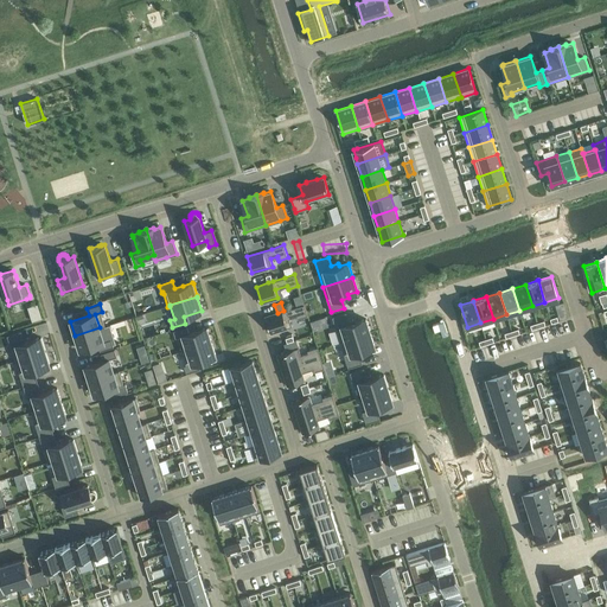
[(37,305),(29,307),(32,321),(42,318),(37,305)]
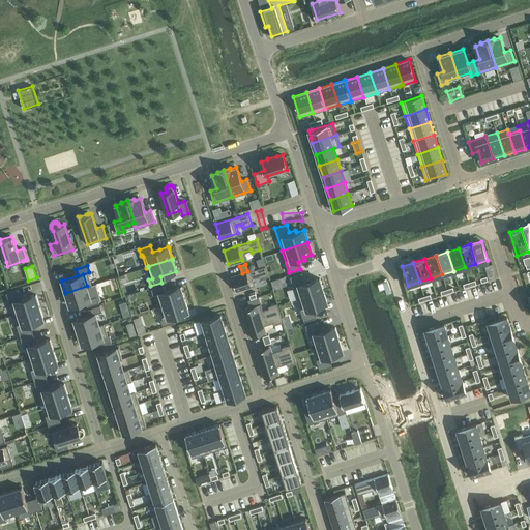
[(242,273),(232,276),(233,278),(236,291),(255,285),(253,277),(259,276),(260,278),(268,275),(265,266),(259,267),(247,271),(242,273)]
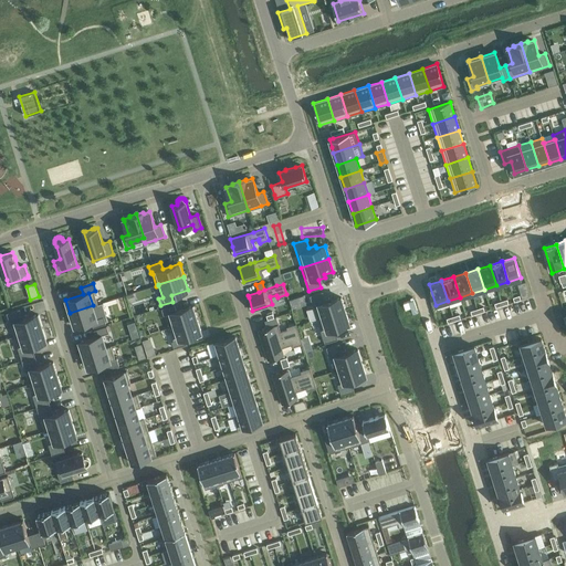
[(323,291),(310,295),(317,318),(345,310),(341,297),(333,300),(332,296),(325,299),(323,291)]
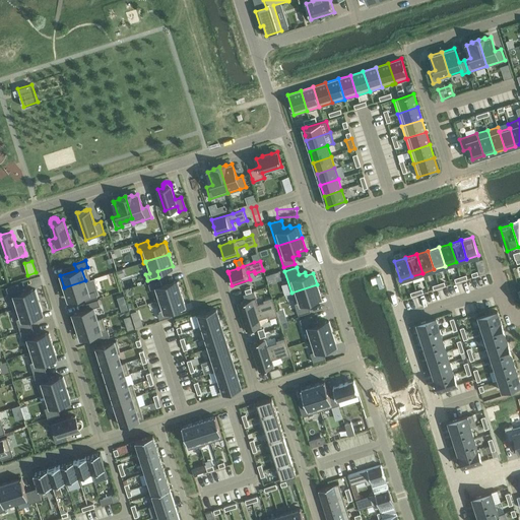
[(159,279),(148,283),(150,289),(151,288),(154,288),(157,300),(181,293),(177,280),(163,285),(161,285),(159,279)]
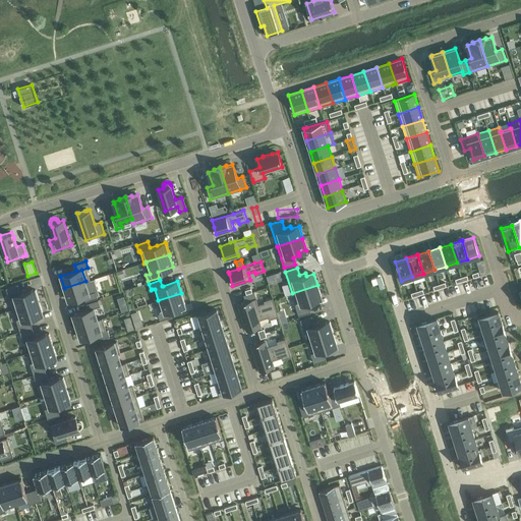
[(64,289),(67,299),(68,299),(68,300),(69,299),(83,295),(85,301),(98,297),(96,291),(89,293),(89,290),(85,282),(85,281),(64,288),(64,289)]
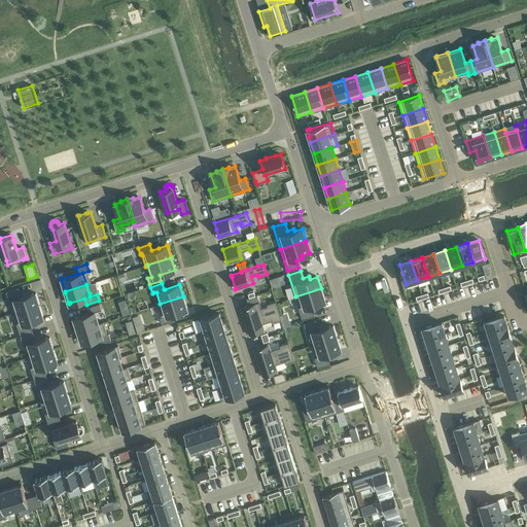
[(18,287),(6,291),(13,313),(39,305),(39,304),(36,293),(35,293),(35,292),(27,295),(26,292),(20,294),(18,287)]
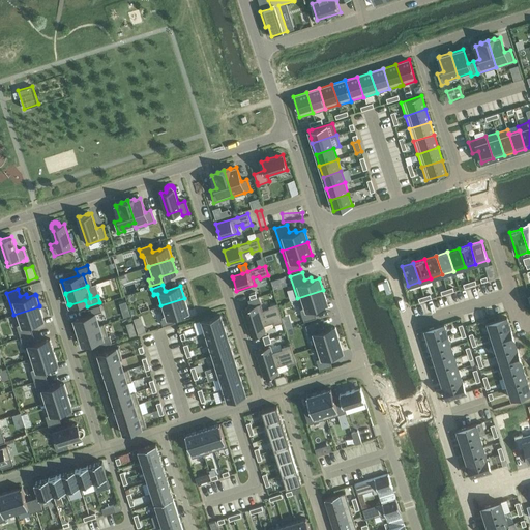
[(323,290),(297,298),(304,321),(316,317),(314,311),(320,308),(319,305),(327,302),(323,290)]
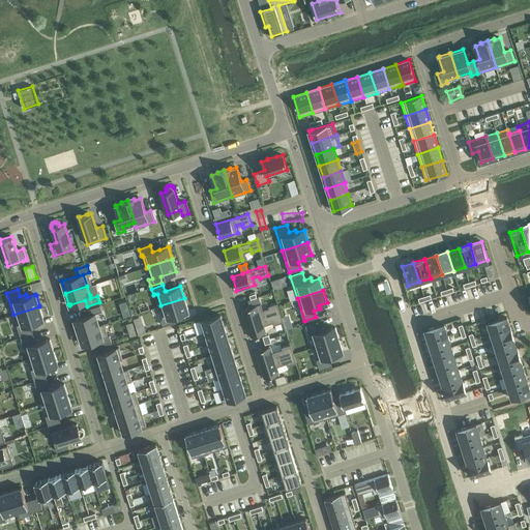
[(435,305),(461,297),(459,292),(433,300),(435,305)]
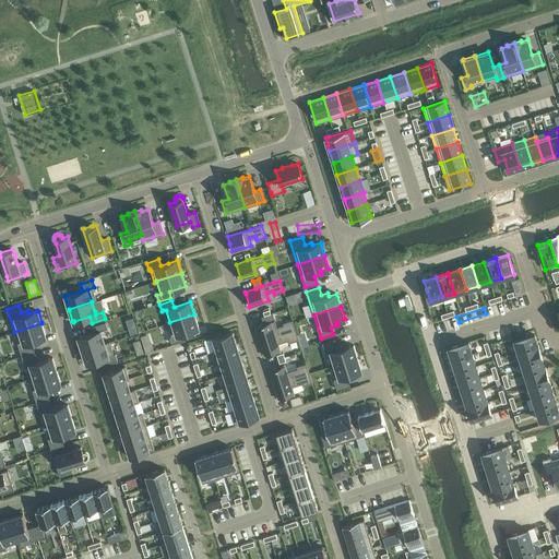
[(264,316),(262,316),(264,323),(269,322),(273,321),(271,313),(264,316)]
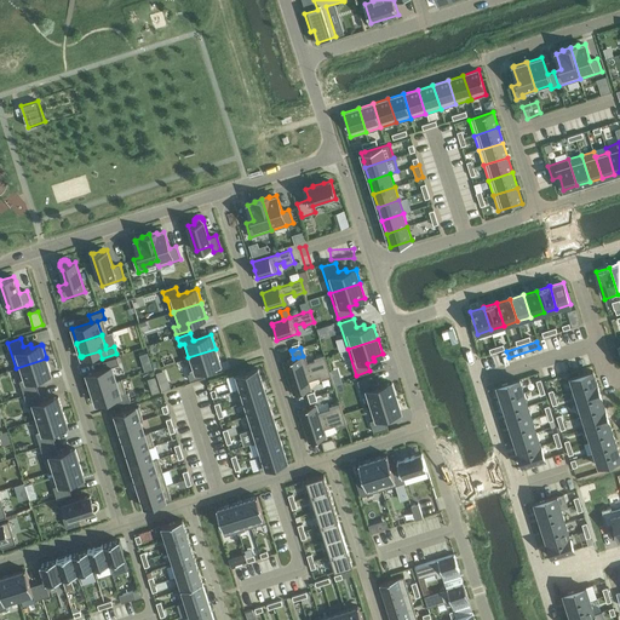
[(188,357),(185,359),(190,373),(188,373),(190,380),(205,377),(202,369),(220,363),(216,349),(188,357)]
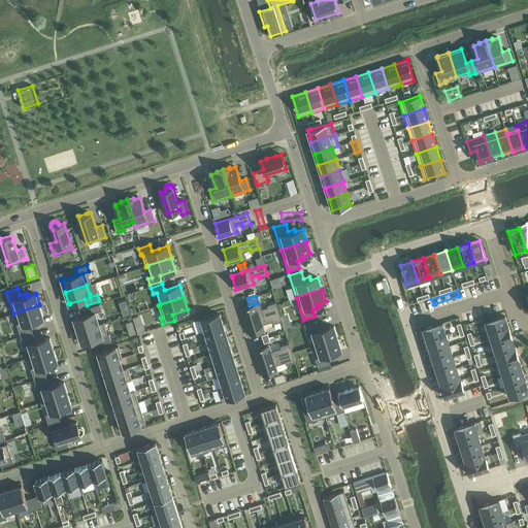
[(242,307),(241,308),(245,322),(279,311),(276,301),(267,304),(268,307),(262,309),(260,302),(258,303),(254,304),(250,305),(242,307)]
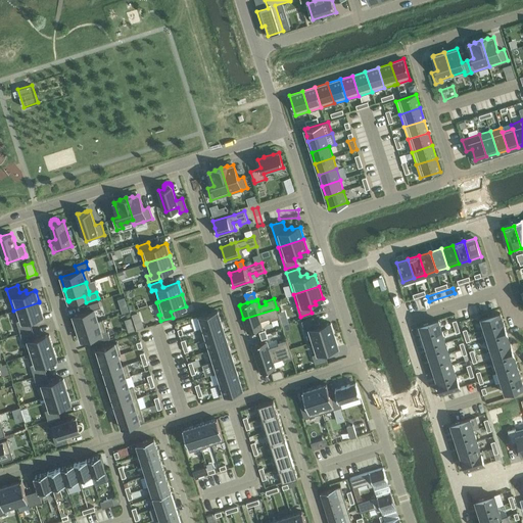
[(79,314),(73,316),(77,328),(98,321),(94,310),(100,307),(98,300),(87,304),(89,311),(79,314)]
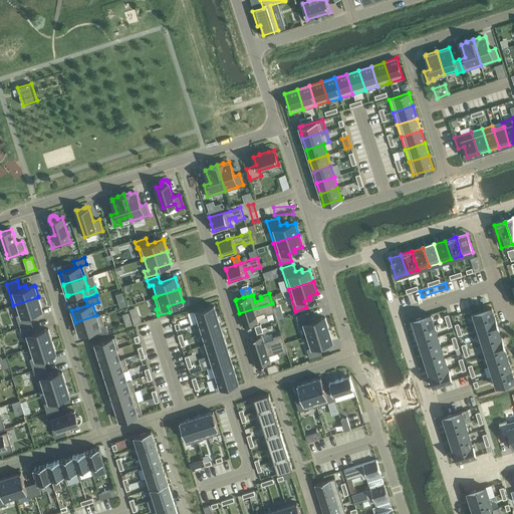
[(38,297),(13,305),(20,327),(31,323),(29,316),(35,314),(34,312),(40,309),(42,309),(38,298),(38,297)]
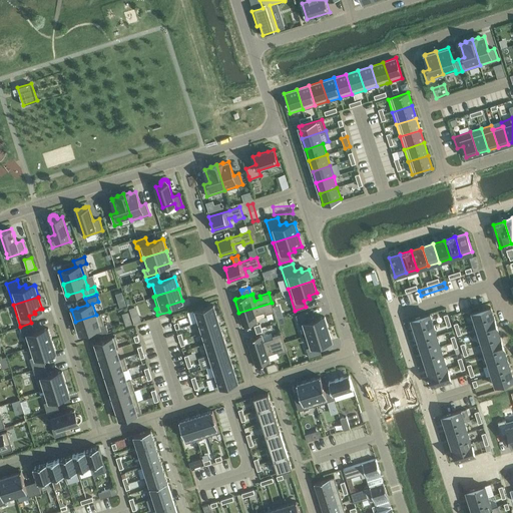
[(272,303),(238,313),(243,326),(257,322),(257,320),(254,315),(265,312),(266,315),(267,314),(275,312),(272,303)]
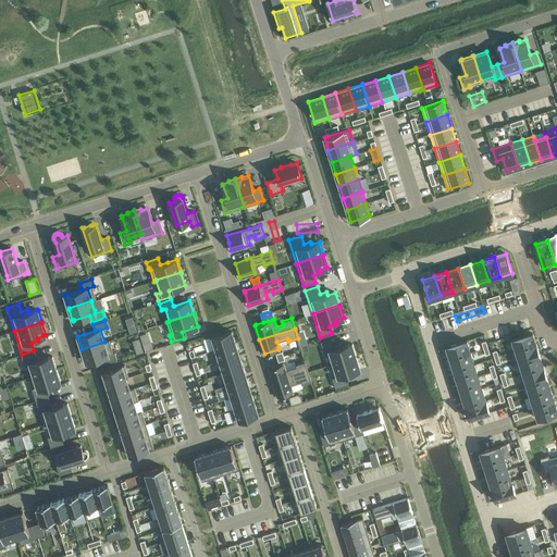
[(232,331),(210,337),(213,349),(213,350),(235,343),(232,331)]
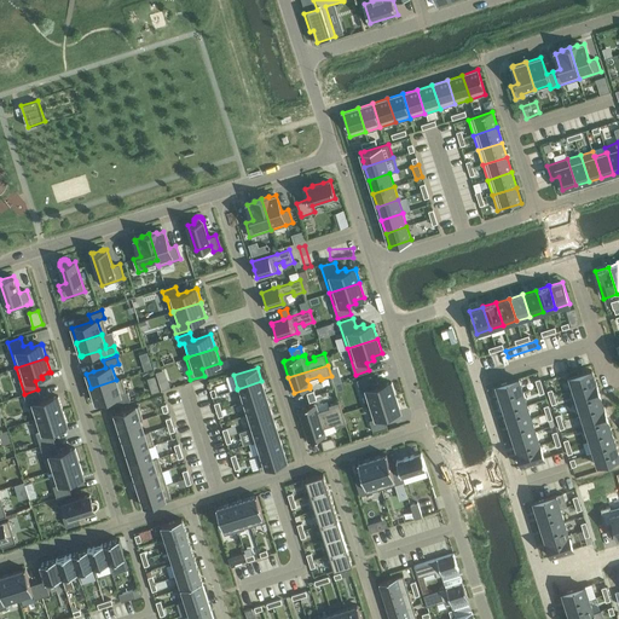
[(163,370),(155,374),(161,392),(169,388),(163,370)]
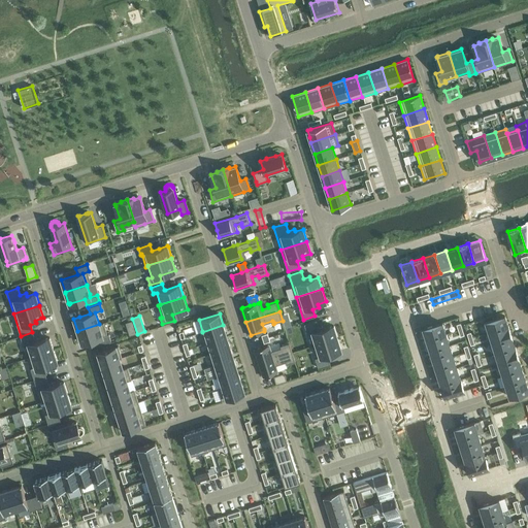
[(504,316),(486,322),(489,332),(508,327),(504,316)]
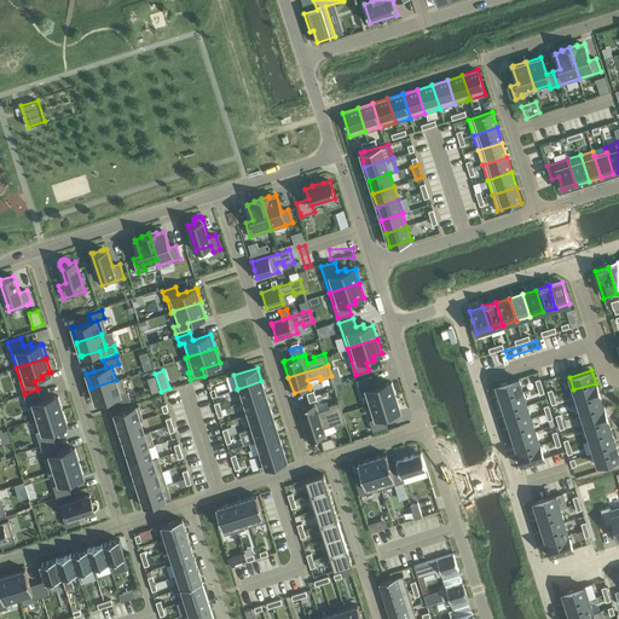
[(370,375),(357,380),(360,392),(366,389),(371,404),(395,395),(395,394),(392,382),(391,382),(381,385),(381,381),(374,383),(370,375)]
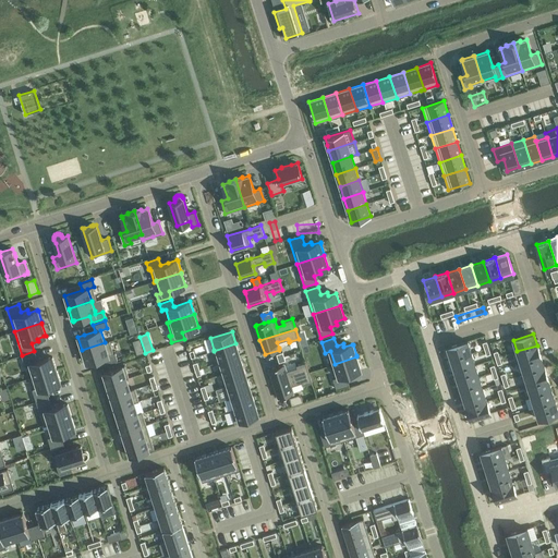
[(105,342),(82,350),(86,363),(98,359),(102,358),(105,364),(118,360),(116,352),(113,353),(109,340),(105,342)]
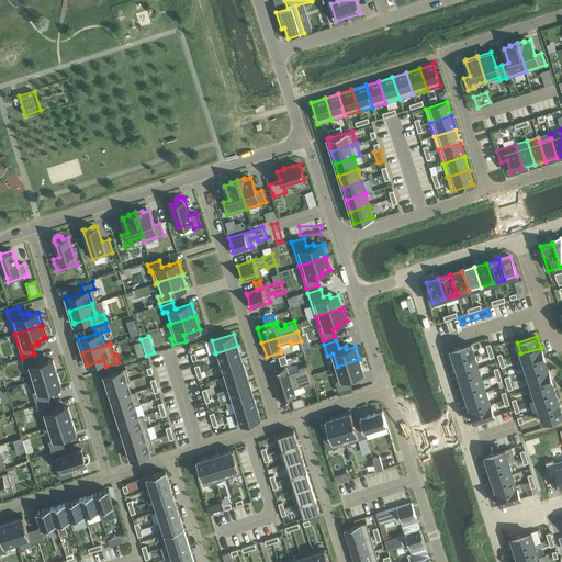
[(471,344),(450,349),(454,362),(474,356),(471,344)]
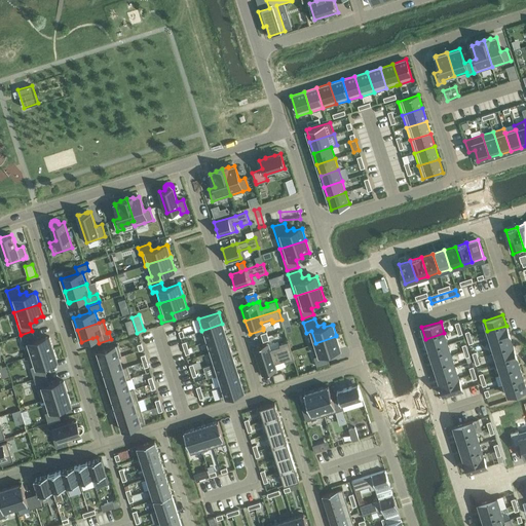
[(201,330),(199,331),(203,343),(205,342),(205,341),(226,335),(222,324),(201,331),(201,330)]
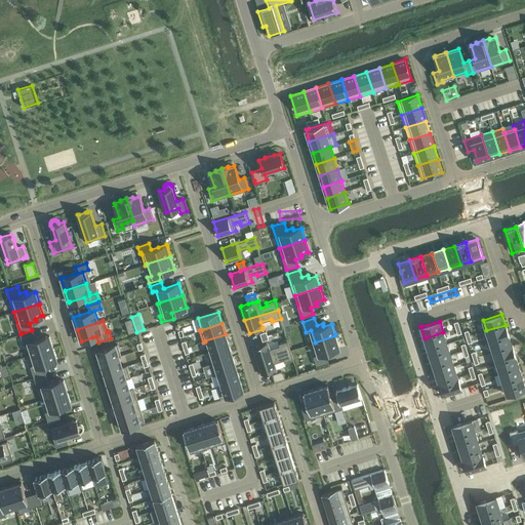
[(506,325),(486,330),(490,341),(509,335),(506,325)]
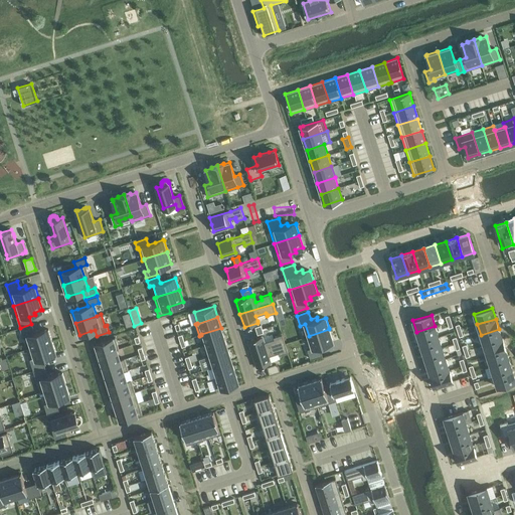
[(31,324),(20,328),(20,330),(23,338),(27,336),(28,338),(31,347),(52,341),(48,329),(40,332),(39,329),(33,331),(31,324)]
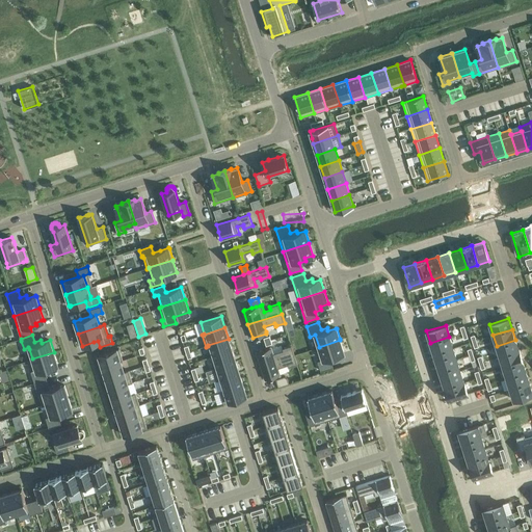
[(449,337),(430,343),(433,354),(453,348),(449,337)]
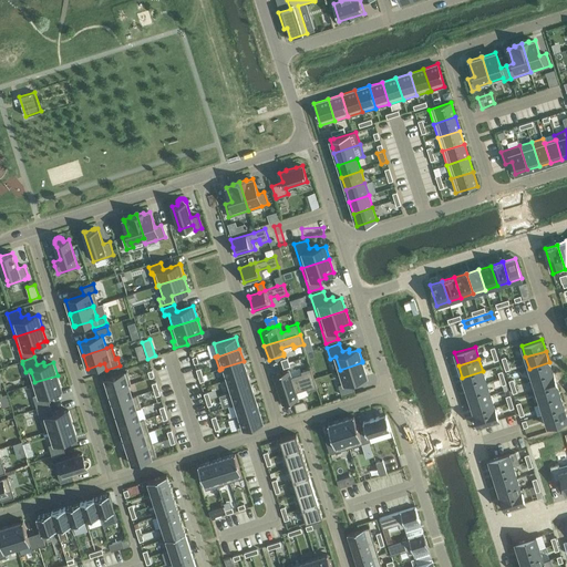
[(244,361),(222,368),(222,369),(225,380),(247,373),(244,361)]
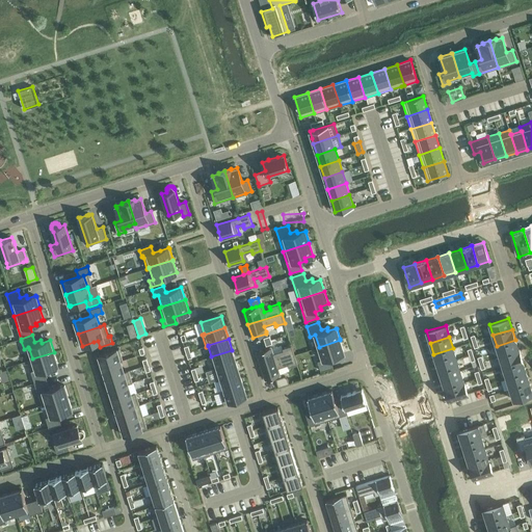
[(322,360),(318,361),(321,371),(333,367),(330,361),(337,358),(336,355),(344,352),(340,340),(319,347),(322,360)]
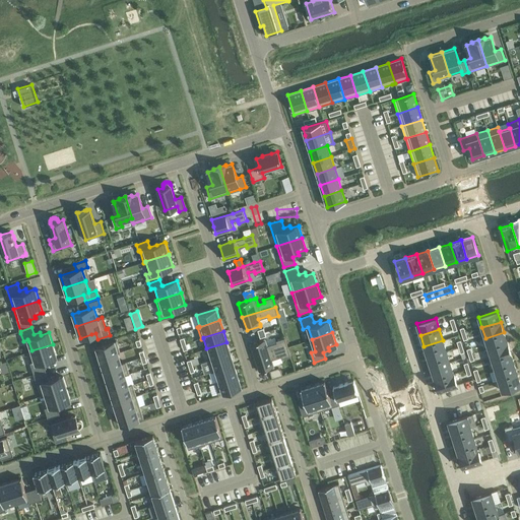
[(504,332),(485,338),(489,348),(507,342),(504,332)]
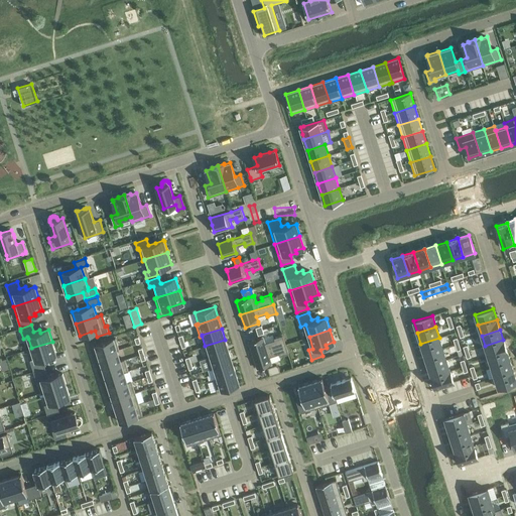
[(263,337),(249,341),(253,355),(285,344),(282,335),(279,336),(274,338),(273,335),(272,335),(263,338),(263,337)]
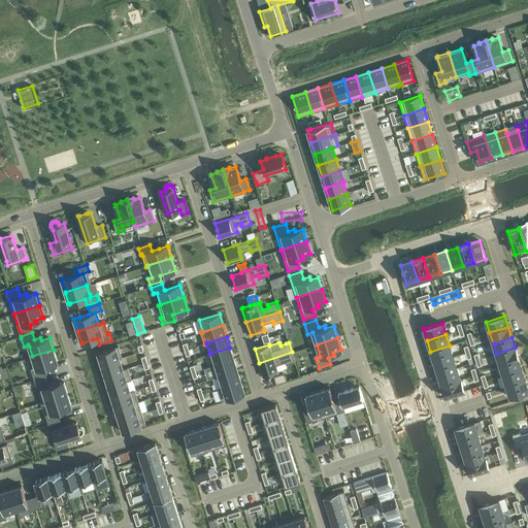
[(118,345),(97,352),(98,355),(101,364),(120,358),(120,359),(122,358),(121,355),(118,345)]
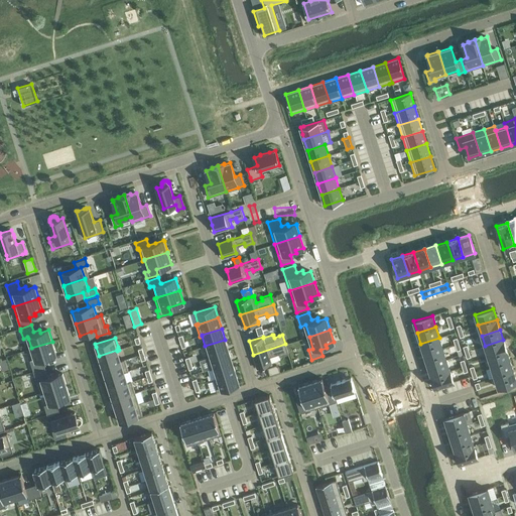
[(439,338),(420,344),(424,354),(442,349),(439,338)]
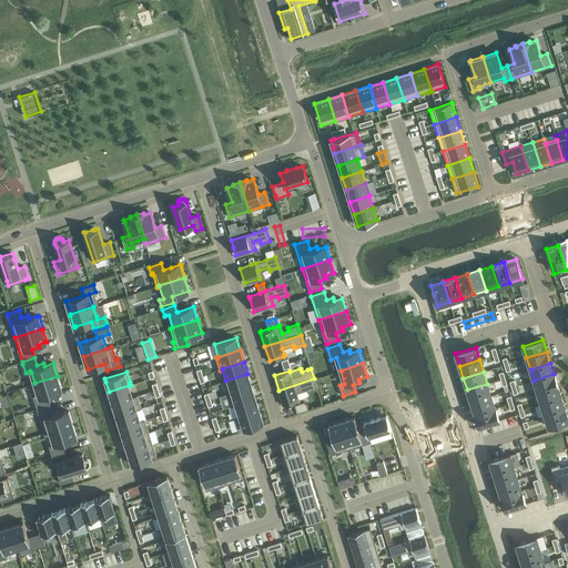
[(247,374),(225,381),(230,393),(252,386),(247,374)]
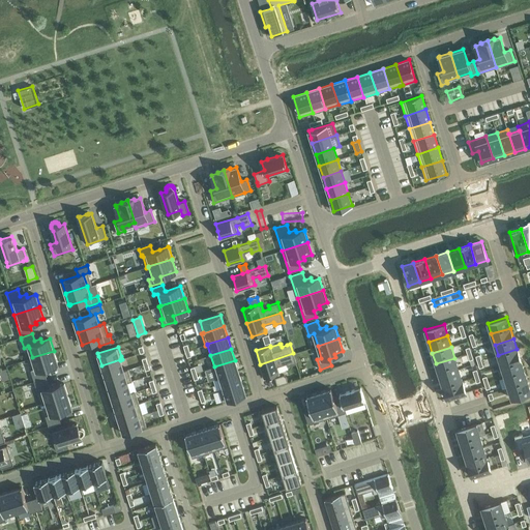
[(517,349),(498,355),(501,365),(521,359),(517,349)]
